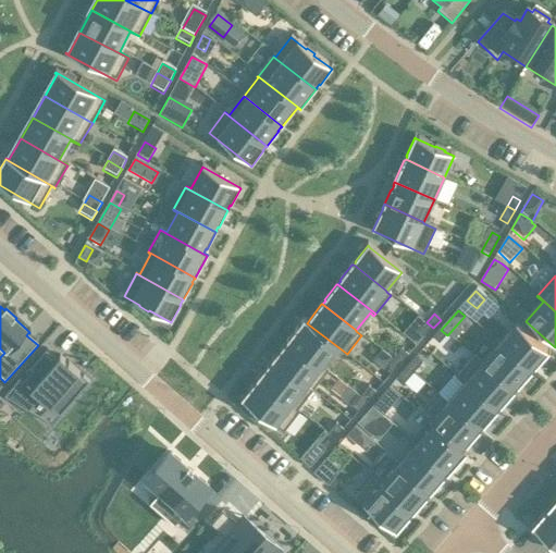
[(288,340),(322,366),(336,349),(345,357),(347,354),(307,323),(303,321),(288,340)]
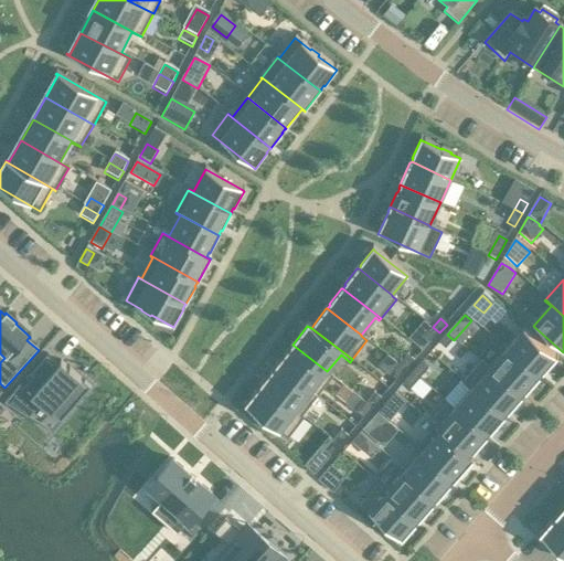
[(429,345),(439,332),(433,327),(423,338),(429,345)]
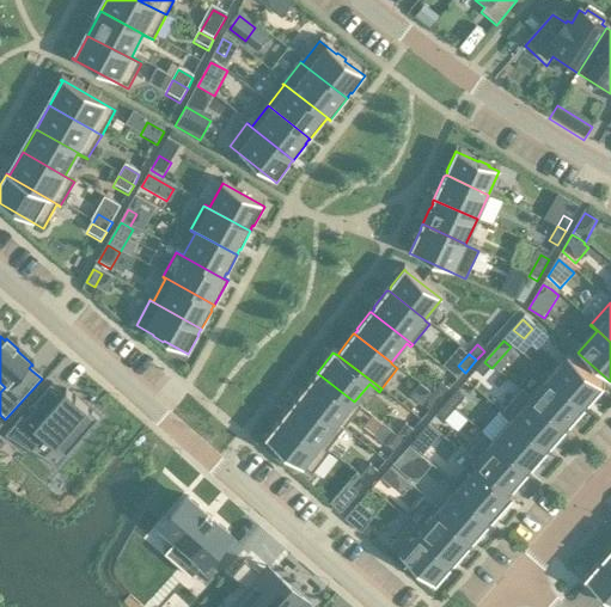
[(548,379),(584,411),(585,410),(584,410),(587,405),(587,406),(604,388),(603,387),(602,387),(567,357),(548,379)]
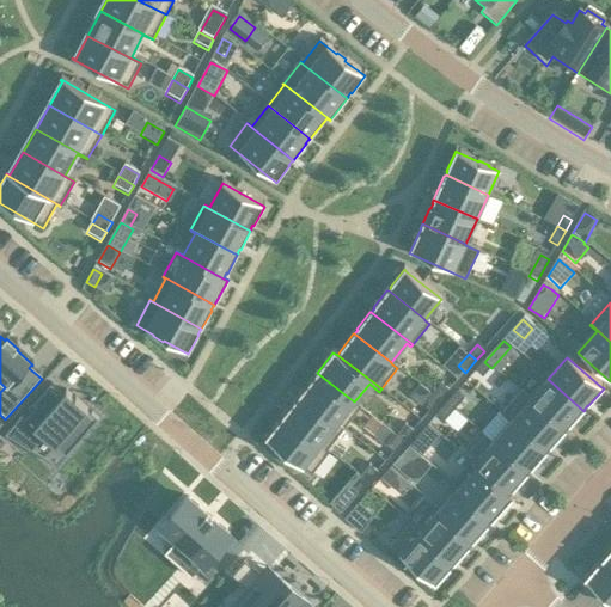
[(492,368),(484,362),(475,373),(482,380),(492,368)]
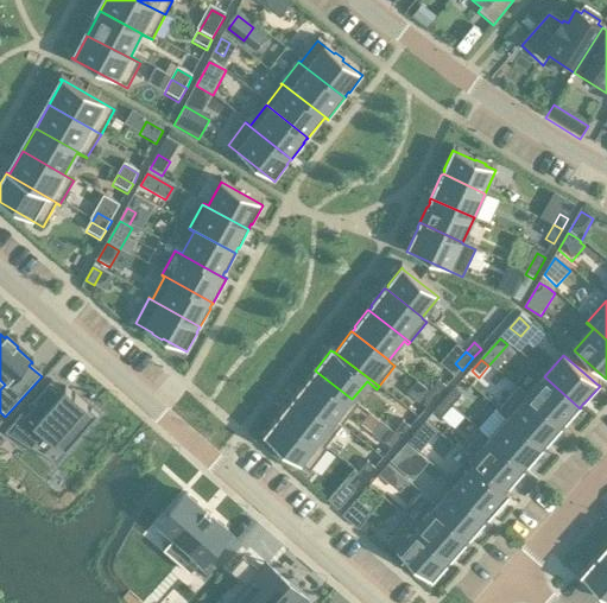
[(298,392),(342,426),(358,406),(352,400),(352,399),(315,370),(313,373),(313,374),(310,378),(309,378),(298,392)]
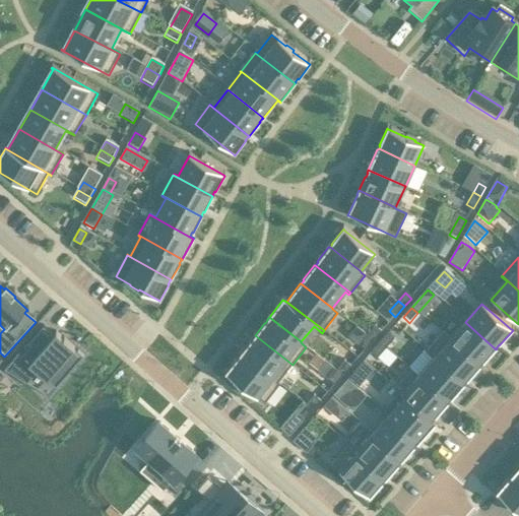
[(483,364),(496,349),(465,322),(450,340),(442,333),(442,334),(479,368),(480,367),(479,367),(482,363),(483,364)]
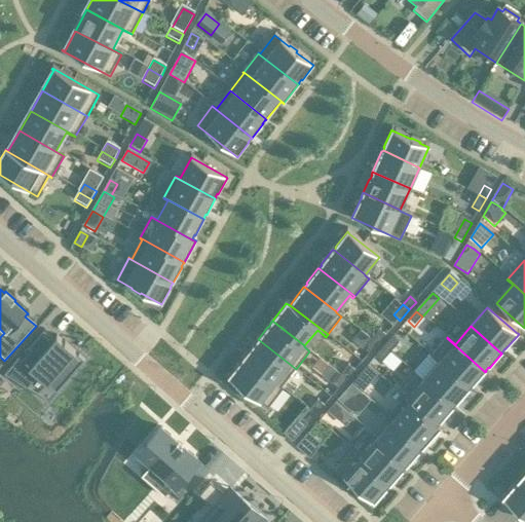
[(29,351),(21,362),(17,360),(3,376),(27,390),(37,378),(55,395),(84,363),(57,338),(53,341),(43,332),(27,350),(29,351)]
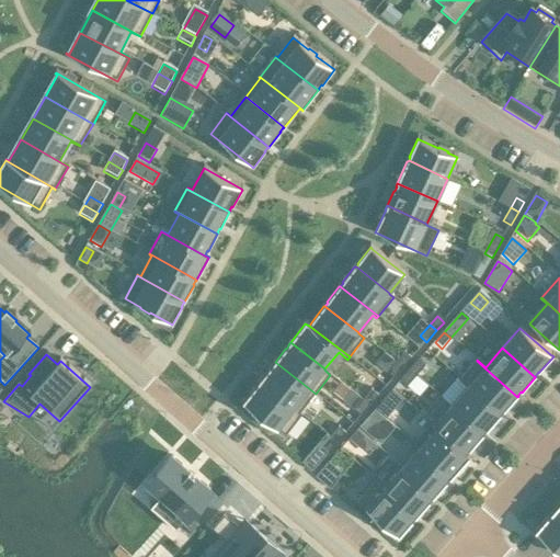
[(404,354),(397,362),(403,367),(411,360),(404,354)]
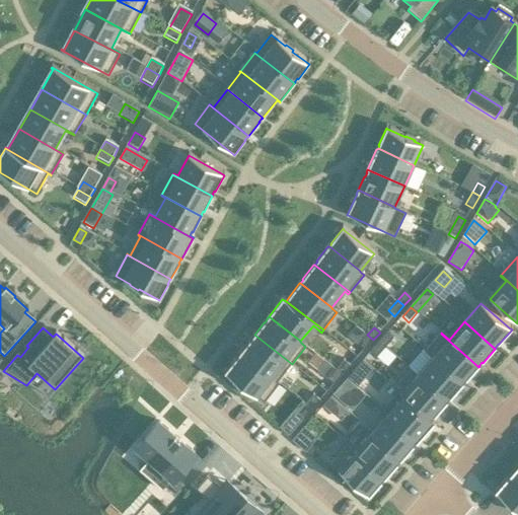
[(441,334),(425,352),(462,385),(463,384),(462,384),(465,380),(466,381),(478,367),(441,334)]
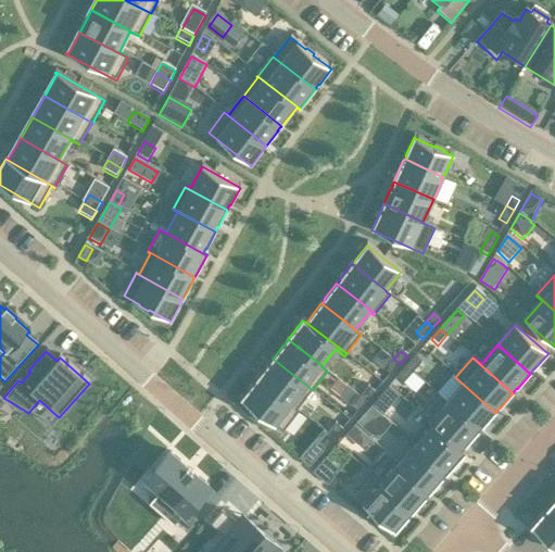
[(257,378),(298,410),(313,390),(273,359),(270,361),(270,362),(268,365),(267,365),(257,378)]
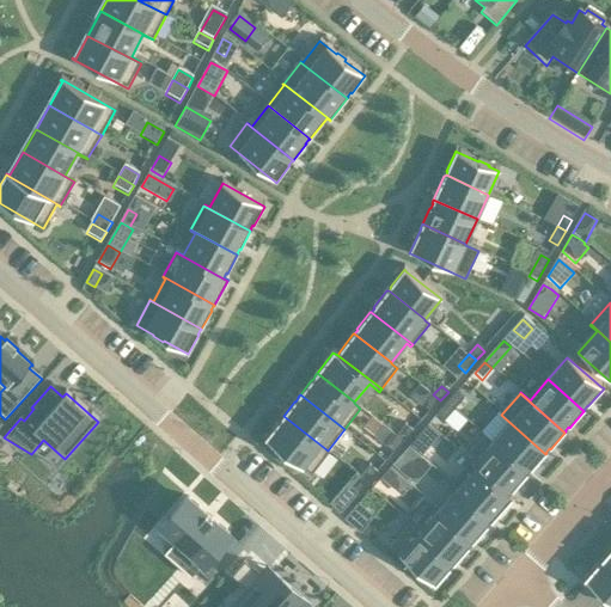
[(429,414),(440,400),(433,394),(422,408),(429,414)]
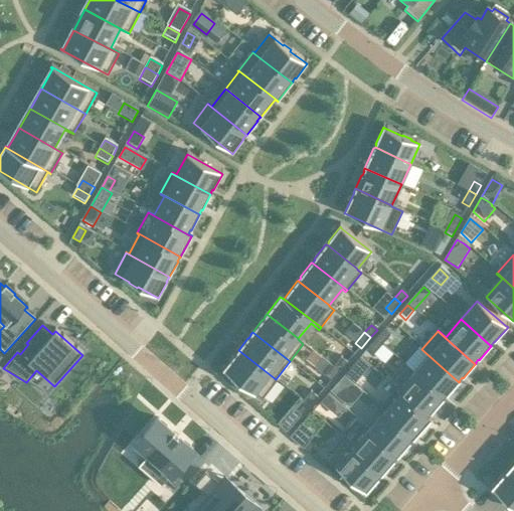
[(375,341),(381,346),(389,337),(383,332),(375,341)]
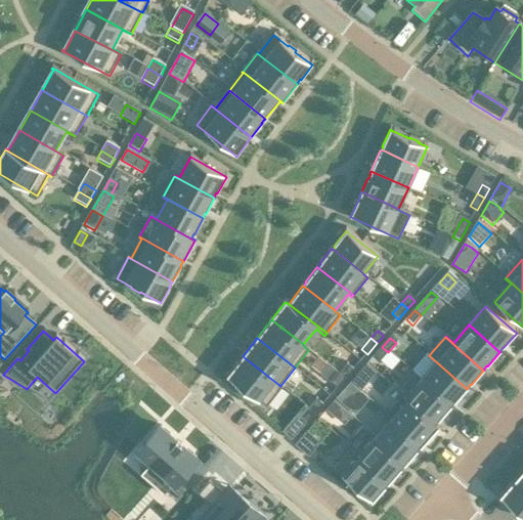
[(380,361),(388,352),(382,347),(374,356),(380,361)]
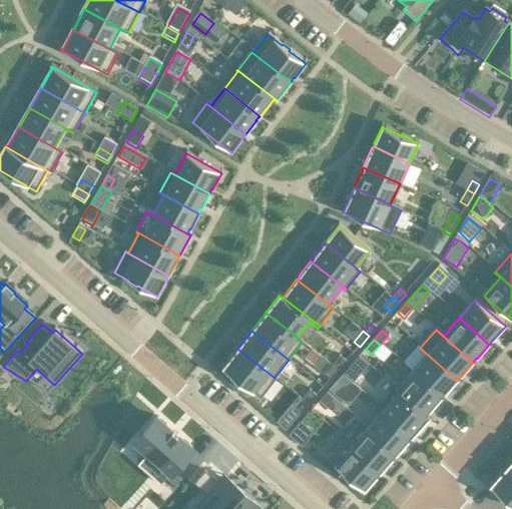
[(411,372),(441,399),(442,398),(444,394),(445,395),(457,381),(420,348),(419,349),(427,355),(411,372)]
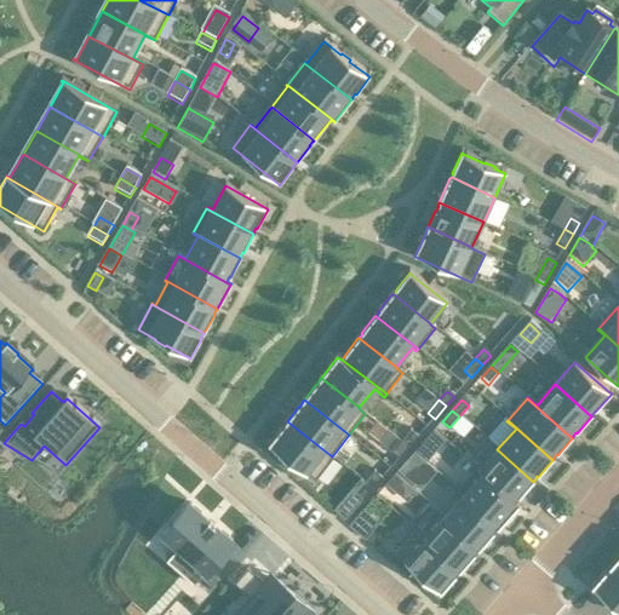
[(331,458),(332,457),(287,421),(285,424),(285,425),(282,429),(281,429),(268,446),(288,461),(287,463),(296,470),(297,469),(315,483),(333,459),(331,458)]
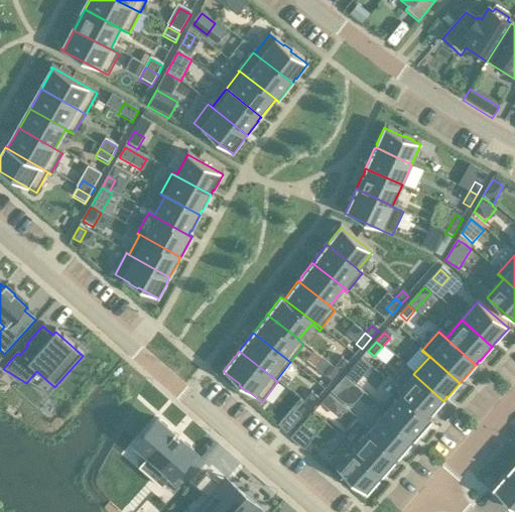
[(335,367),(341,373),(348,365),(342,360),(335,367)]
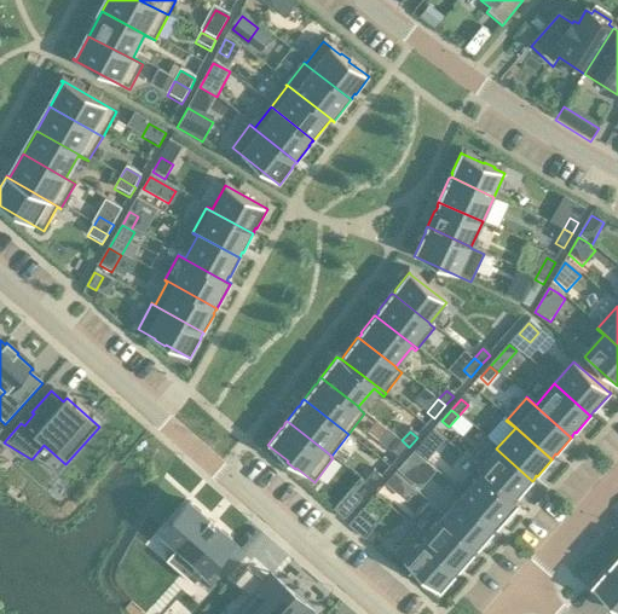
[(398,459),(409,447),(402,440),(391,453),(398,459)]
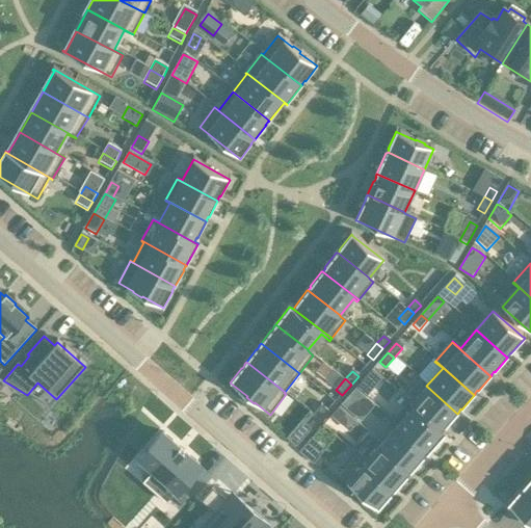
[(355,390),(366,399),(375,388),(365,378),(355,390)]
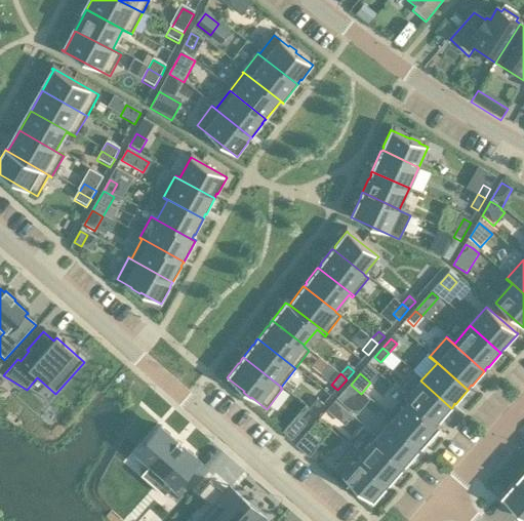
[(404,398),(404,399),(438,429),(439,429),(436,426),(439,422),(439,423),(451,408),(420,381),(405,399),(404,398)]
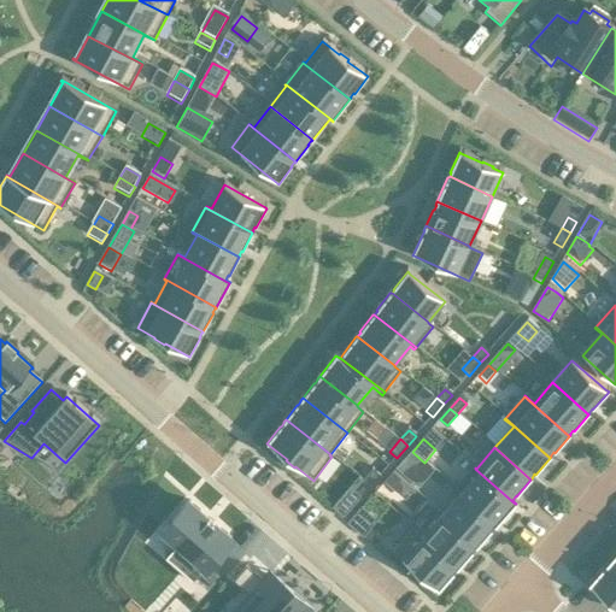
[(435,472),(424,463),(412,452),(397,470),(420,490),(435,472)]
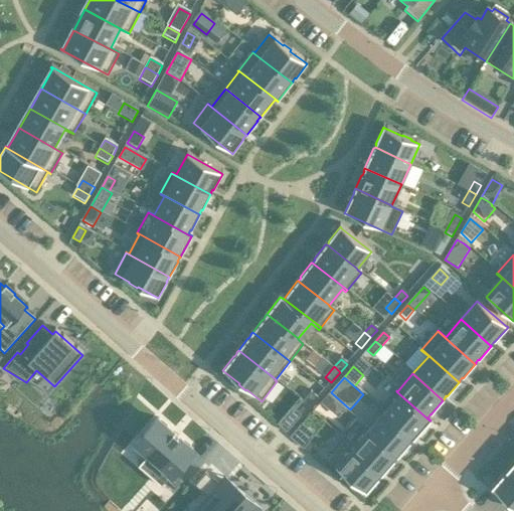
[(430,420),(396,391),(380,409),(414,439),(425,427),(424,426),(427,422),(430,420)]
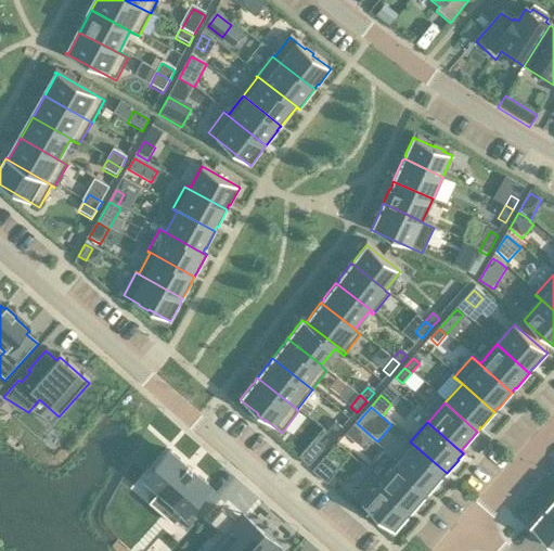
[(327,433),(334,438),(342,430),(335,424),(327,433)]
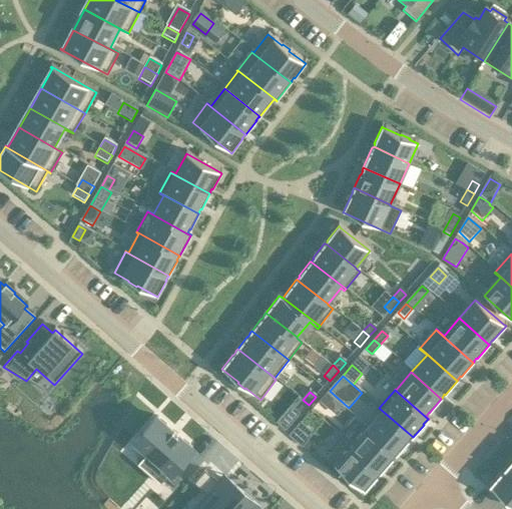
[(316,407),(323,413),(334,400),(327,394),(316,407)]
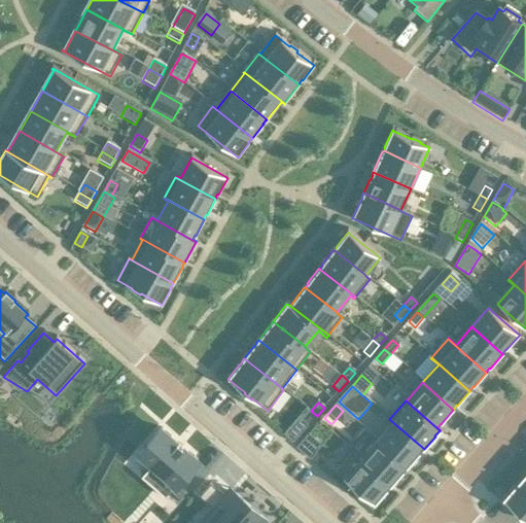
[(308,427),(317,416),(311,411),(302,421),(297,419),(283,436),(292,444),(308,427)]
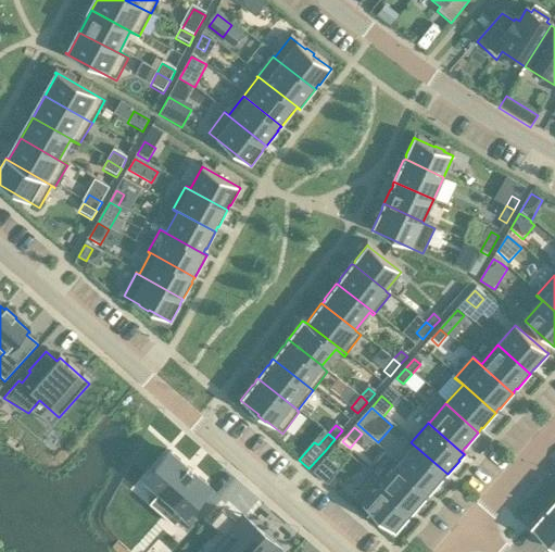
[(446,475),(448,474),(411,442),(414,446),(398,464),(394,461),(393,462),(430,493),(443,478),(442,478),(445,475),(446,475)]
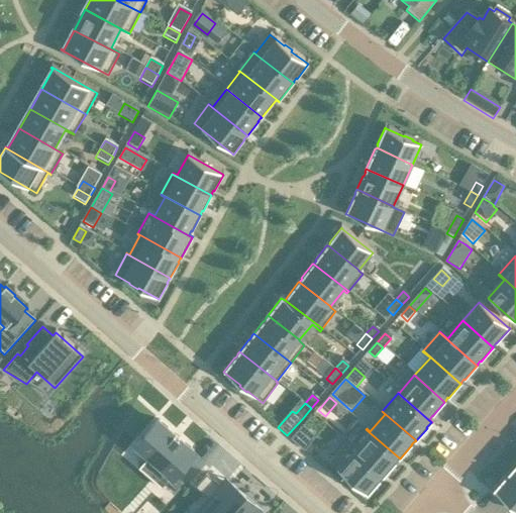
[(162,490),(165,486),(174,494),(182,485),(173,477),(193,453),(158,423),(136,446),(148,457),(138,470),(156,486),(162,490)]
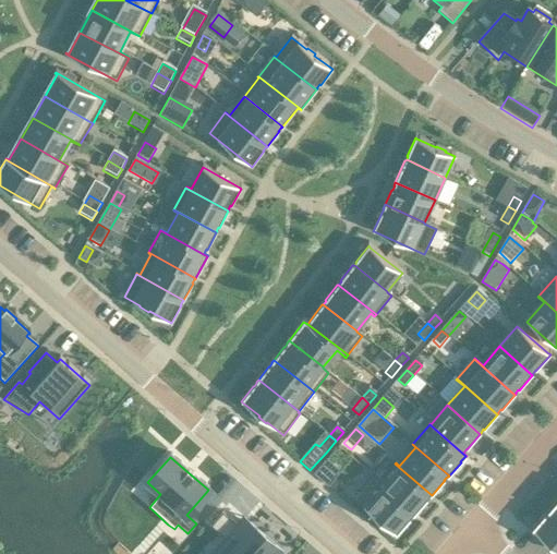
[(432,495),(395,464),(378,482),(374,479),(373,480),(414,515),(427,501),(427,500),(430,496),(431,496),(432,495)]
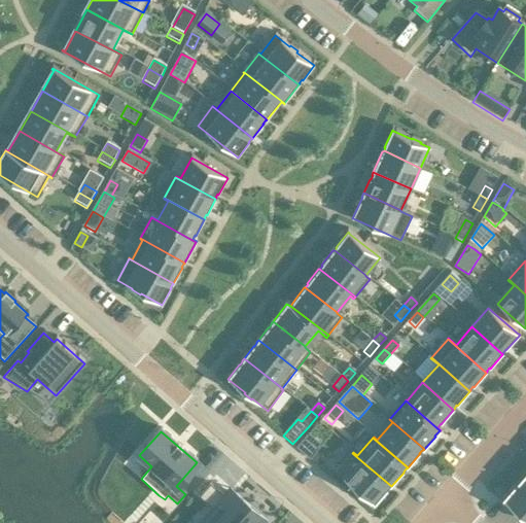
[(306,457),(314,447),(305,440),(296,449),(306,457)]
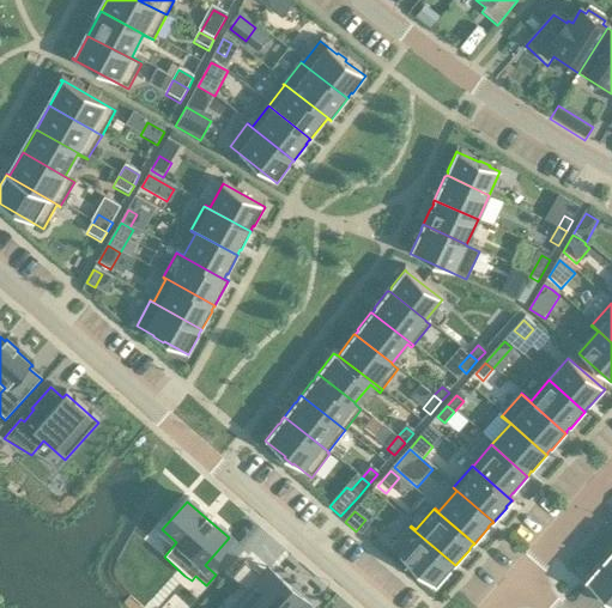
[(454,566),(455,565),(410,527),(391,548),(408,564),(407,565),(416,573),(417,572),(434,587),(434,588),(435,588),(450,571),(450,570),(454,566)]
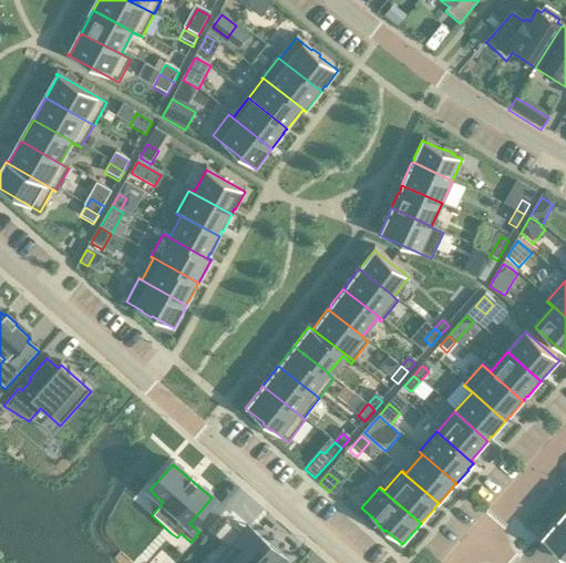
[(565,523),(558,518),(556,520),(557,521),(554,524),(554,523),(541,539),(542,540),(554,550),(553,552),(561,558),(562,556),(565,560),(565,523)]
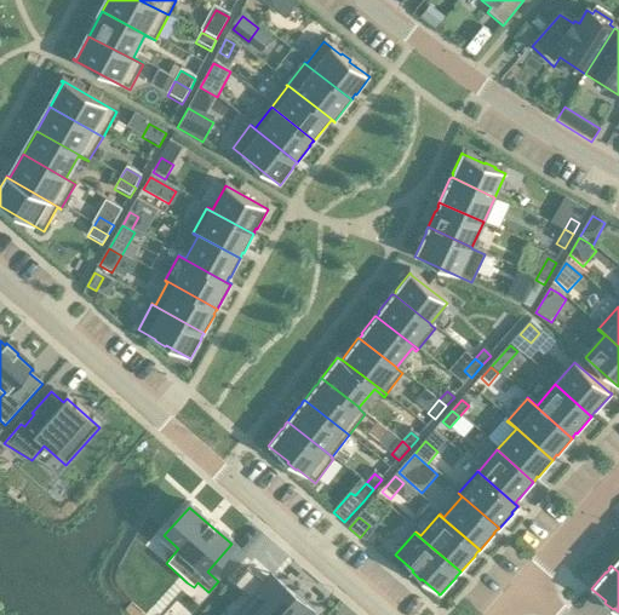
[(233,601),(236,603),(225,614),(291,614),(296,608),(292,605),(296,602),(282,590),(279,595),(256,574),(233,601)]
